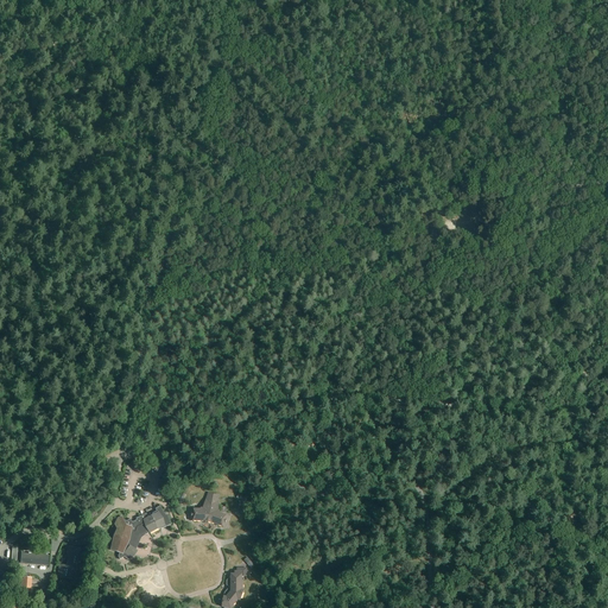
[(202,510),(191,510),(191,520),(207,521),(210,521),(210,523),(226,527),(229,517),(220,513),(220,512),(219,512),(219,494),(214,494),(209,493),(203,510),(202,508),(202,510)]
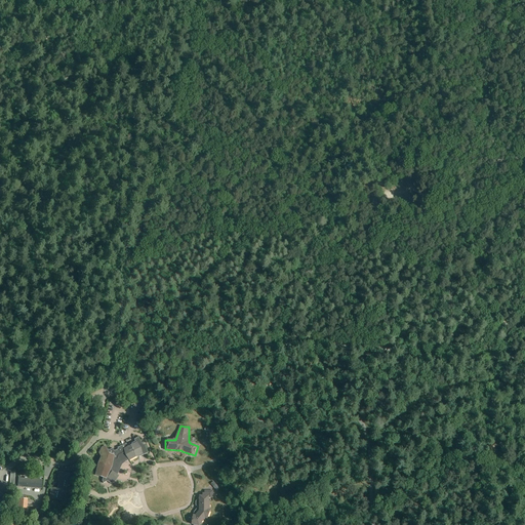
[(113,482),(116,480),(118,476),(115,474),(121,461),(123,462),(125,461),(125,462),(128,459),(129,460),(136,456),(137,457),(148,453),(145,444),(143,445),(137,437),(134,440),(135,442),(127,445),(126,445),(124,446),(123,445),(117,448),(118,449),(114,451),(113,448),(109,450),(107,449),(105,446),(102,448),(98,453),(101,457),(98,462),(95,475),(103,478),(102,481),(104,483),(107,481),(111,484),(113,482)]
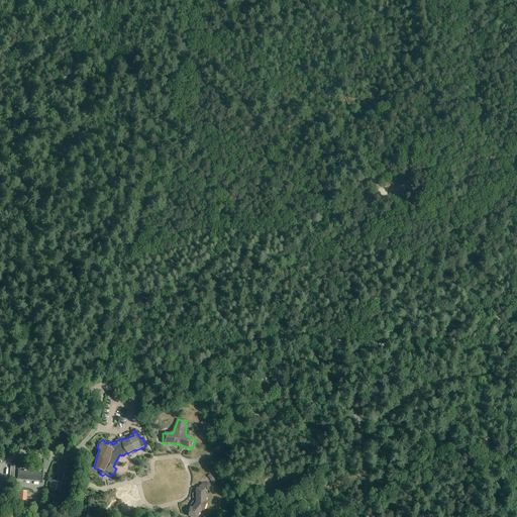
[(41,473),(27,472),(26,472),(26,471),(24,471),(23,472),(17,472),(17,480),(40,482),(41,473)]
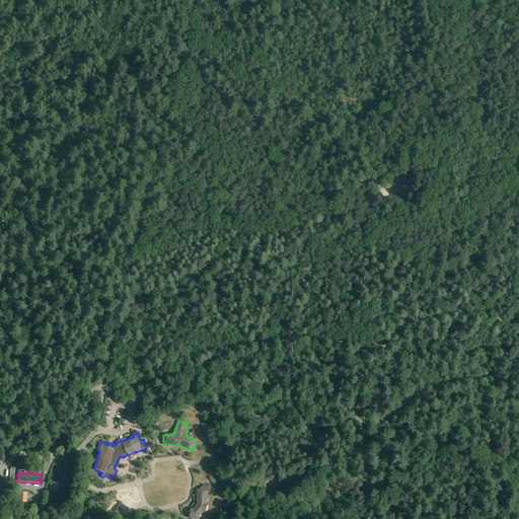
[(215,487),(218,484),(211,475),(208,478),(215,487)]
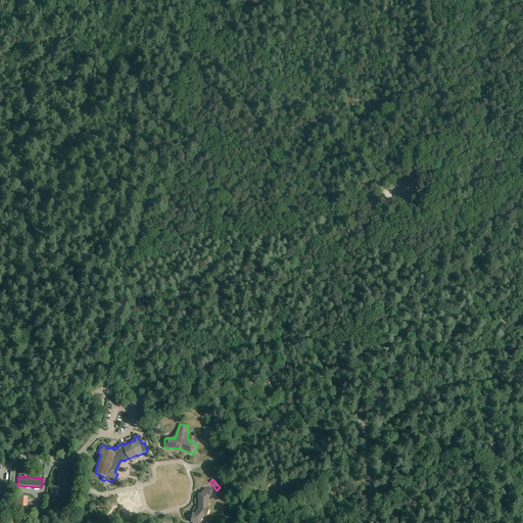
[(137,491),(122,495),(127,515),(138,512),(136,504),(140,503),(137,491)]
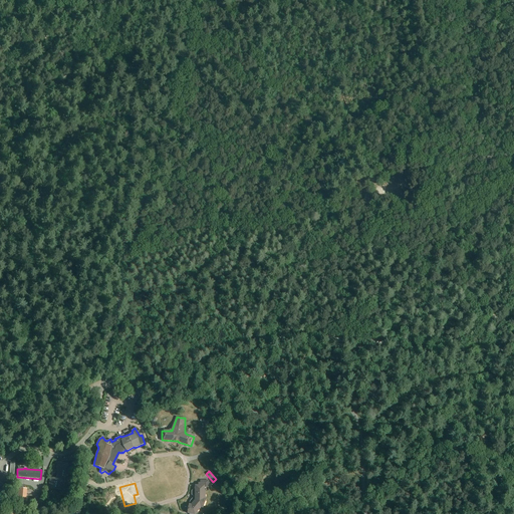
[(196,493),(196,500),(192,505),(190,504),(188,513),(193,513),(192,513),(195,513),(202,507),(204,508),(207,499),(206,499),(206,490),(205,490),(205,483),(199,483),(199,486),(196,486),(196,488),(195,488),(195,493),(196,493)]
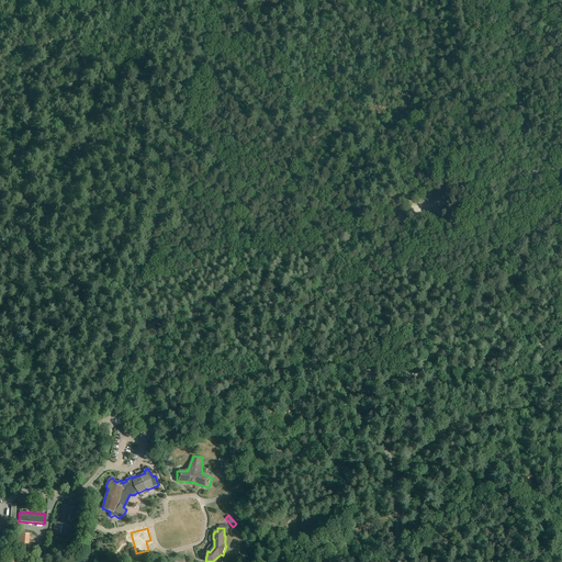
[(22,530),(22,535),(19,534),(19,542),(21,542),(20,549),(29,550),(30,535),(25,535),(25,530),(22,530)]
